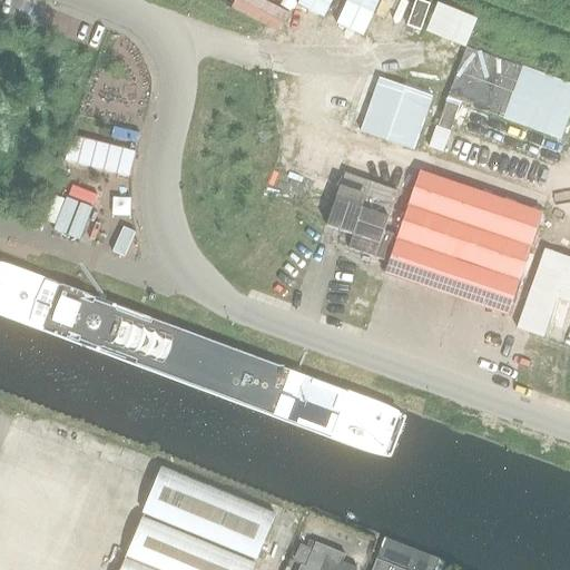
[(300,0),(297,6),(323,19),(332,0),(300,0)]
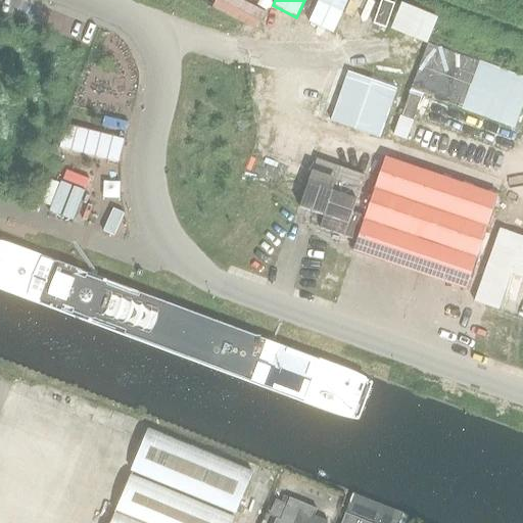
[(333,34),(347,0),(319,0),(308,22),(333,34)]
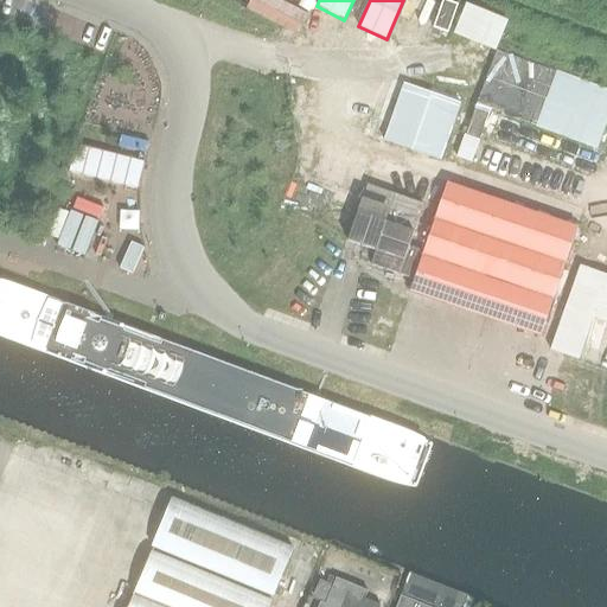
[(506,24),(465,7),(454,33),(496,50),(506,24)]
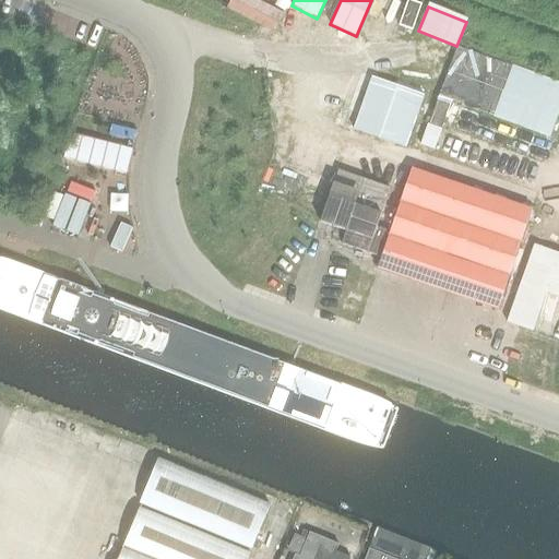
[(558,83),(456,46),(419,145),(466,163),(484,115),(549,140),(558,113),(558,83)]
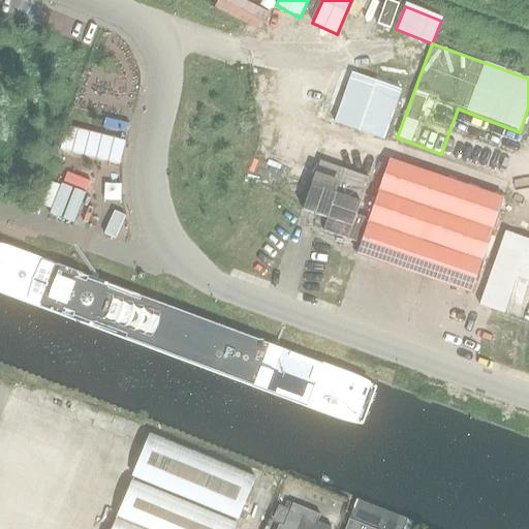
[(400,91),(351,74),(335,123),(383,139),(400,91)]
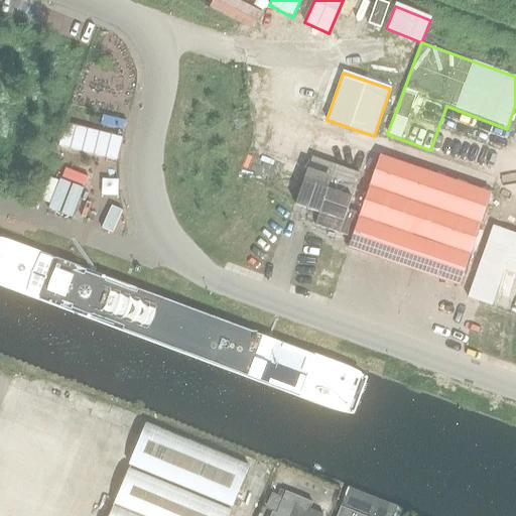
[(115,161),(121,139),(63,124),(57,146),(115,161)]
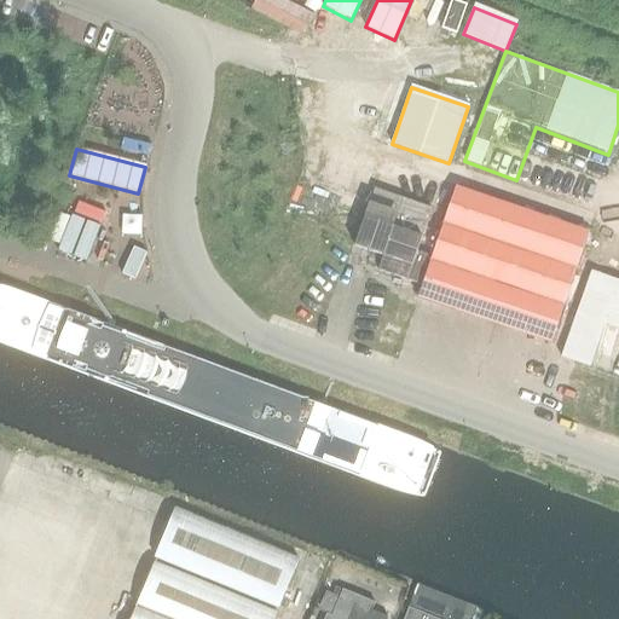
[(379,270),(422,285),(432,258),(416,253),(440,181),(386,163),(356,246),(385,255),(379,270)]
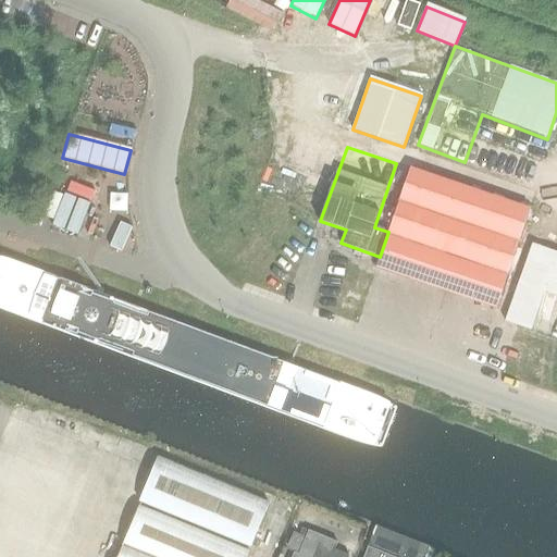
[(375,263),(374,269),(375,269),(495,309),(530,209),(409,169),(378,264),(375,263)]
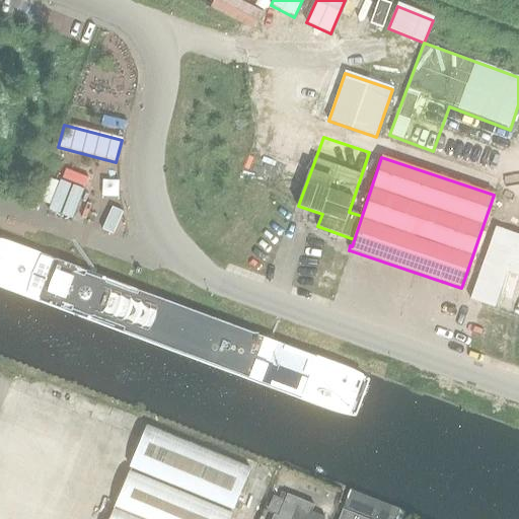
[(518,249),(516,248),(518,238),(518,236),(495,229),(471,300),(495,308),(507,273),(518,277),(518,249)]
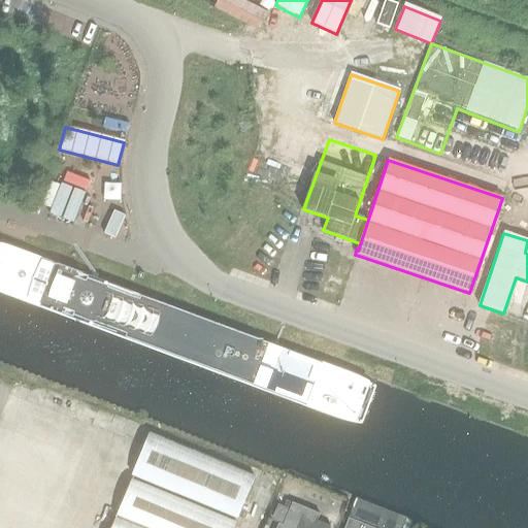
[(48,260),(32,304),(458,463),(474,419),(48,260)]
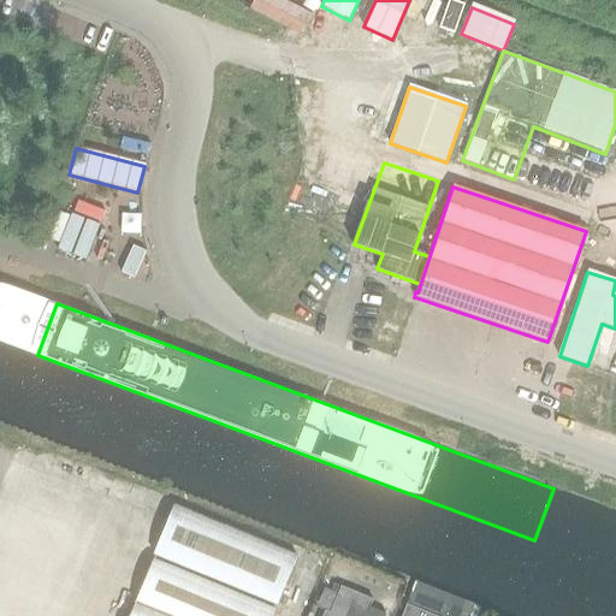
[(126,615),(268,615),(294,557),(173,507),(126,615)]
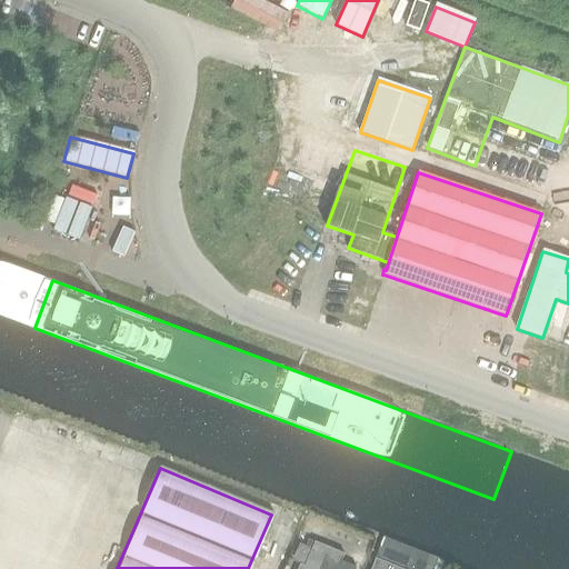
[(356,568),(357,568),(343,563),(346,556),(316,543),(313,550),(301,545),(296,557),(303,560),(299,568),(356,568)]
